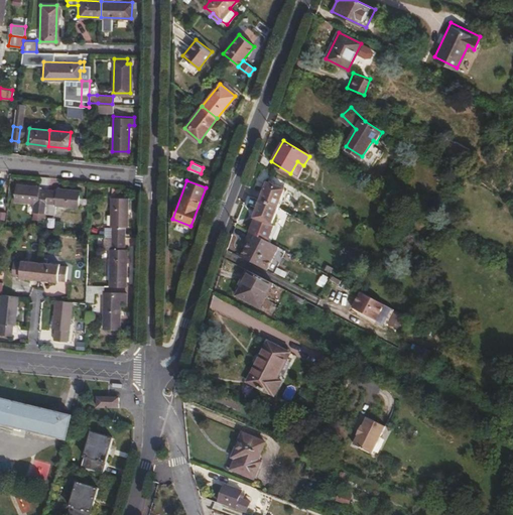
[(266,181),(259,200),(277,208),(284,189),(266,181)]
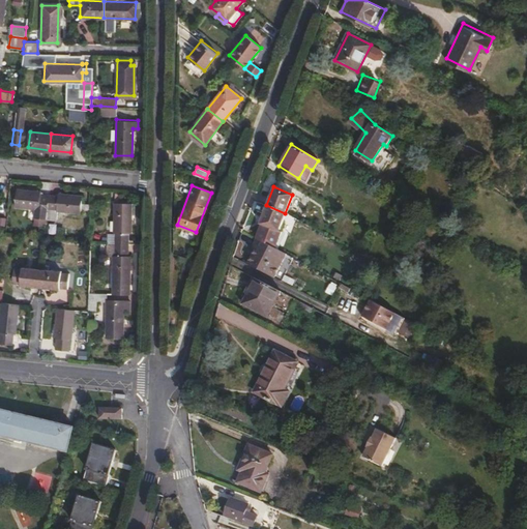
[(48,207),(49,194),(39,194),(39,192),(17,189),(15,206),(37,208),(37,206),(48,207)]
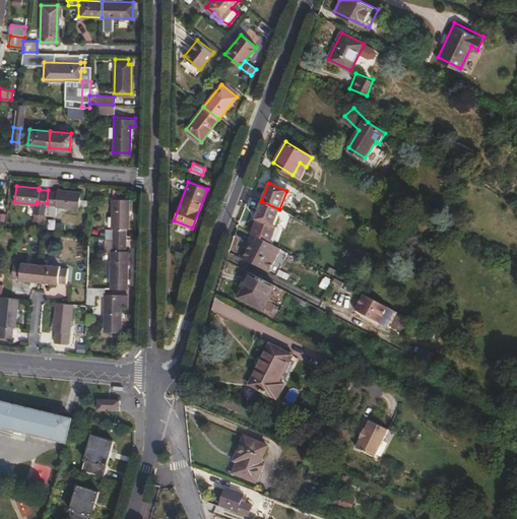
[(47,203),(46,214),(56,215),(56,205),(78,208),(79,192),(58,189),(58,191),(48,190),(47,203)]
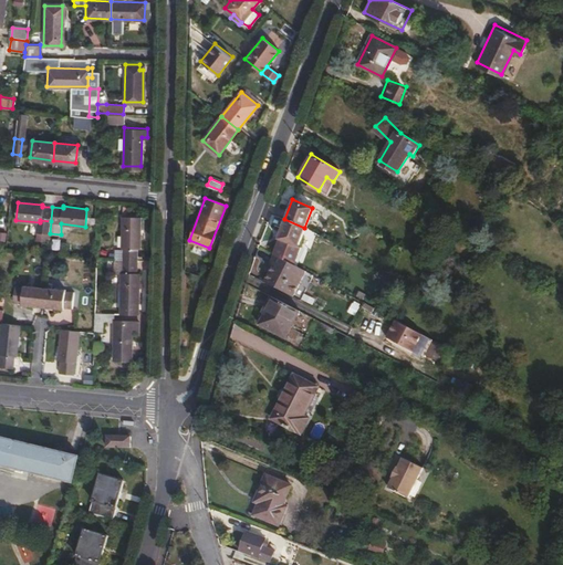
[(122,260),(135,261),(135,248),(138,248),(139,217),(121,217),(121,247),(123,247),(122,260)]
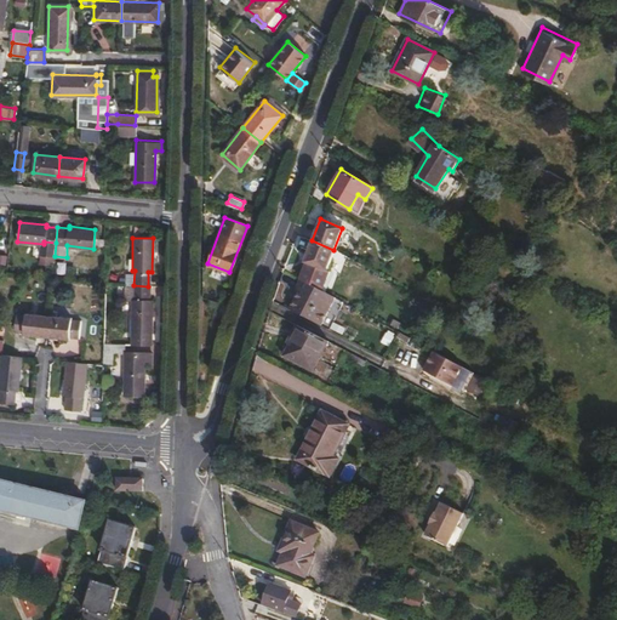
[(333,250),(312,240),(304,262),(306,263),(298,278),(318,288),(326,271),(333,250)]
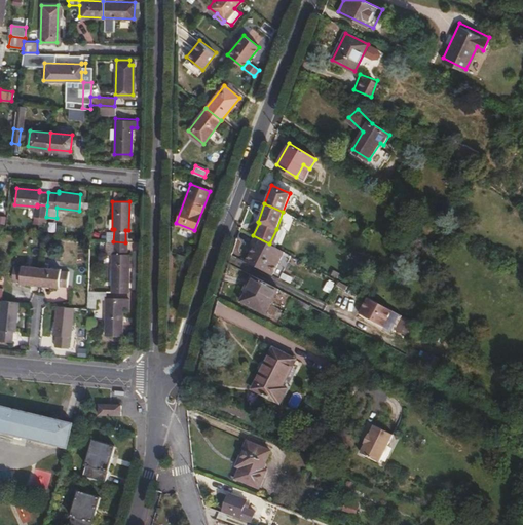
[(246,257),(271,270),(282,251),(269,244),(253,235),(248,245),(251,246),(246,257)]
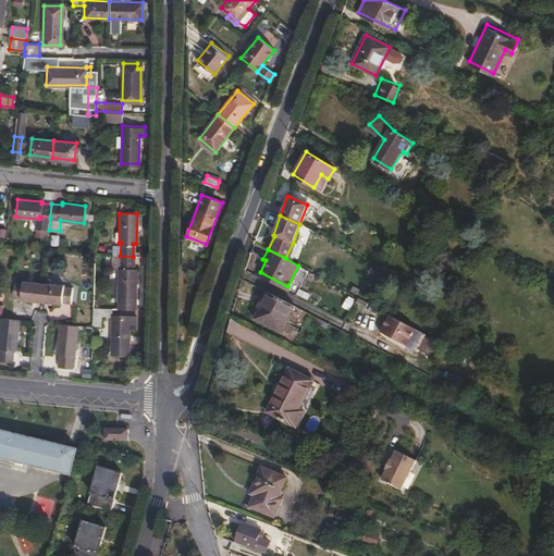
[(120,256),(110,256),(109,269),(117,269),(115,309),(134,309),(135,268),(133,268),(133,257),(120,256)]
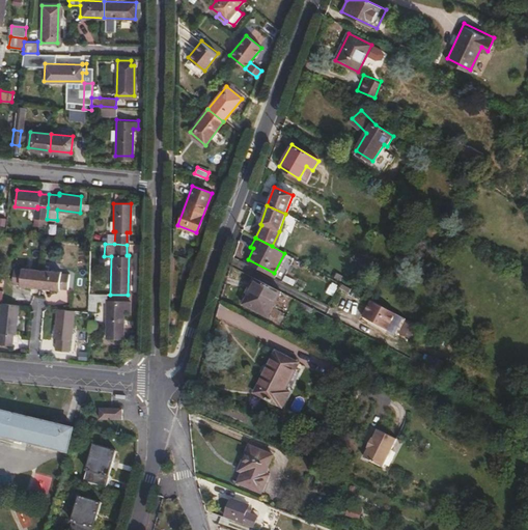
[(273,277),(274,273),(248,259),(246,263),(273,277)]
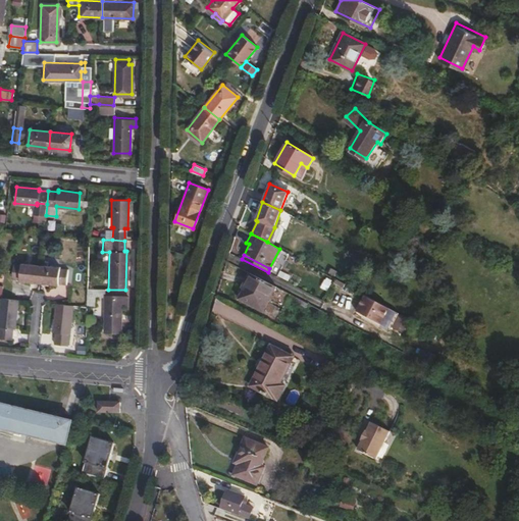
[(19,282),(38,284),(40,267),(21,265),(20,266),(13,266),(12,279),(19,280),(19,282)]
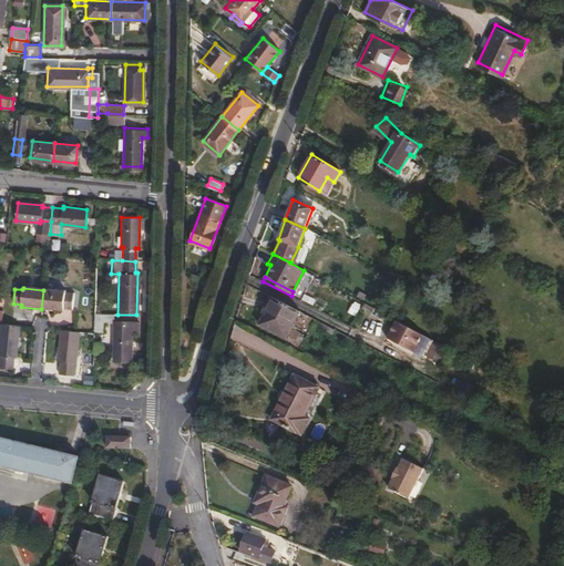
[(43,290),(41,309),(62,311),(62,309),(71,310),(72,296),(63,295),(64,292),(43,290)]
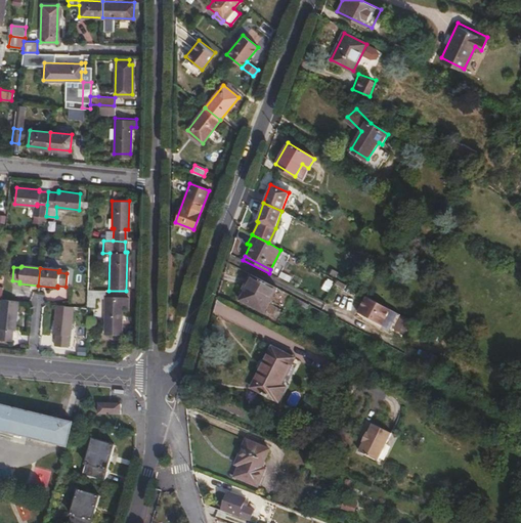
[(263,311),(275,288),(250,274),(242,290),(245,291),(241,300),(263,311)]
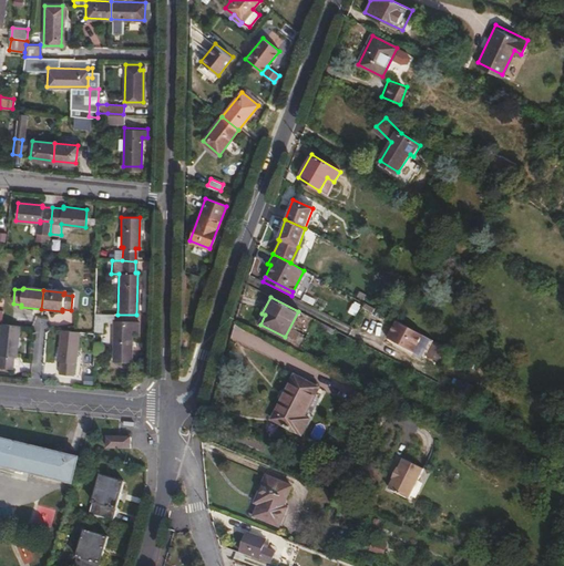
[(113,323),(113,321),(113,315),(93,315),(92,338),(101,338),(101,322),(113,323)]
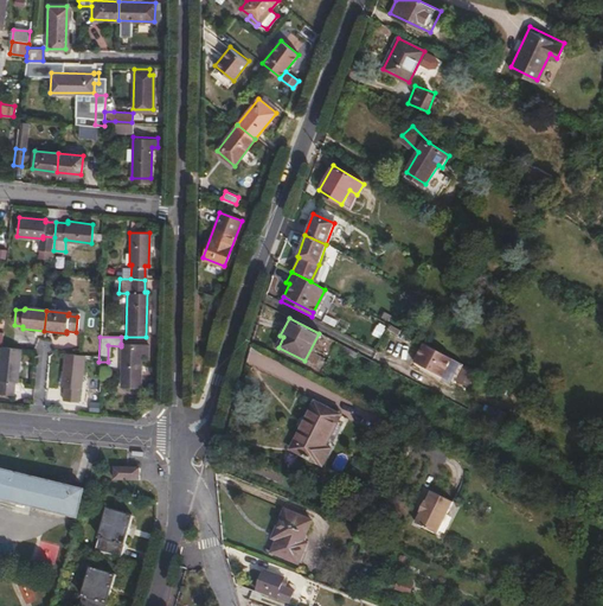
[(442,368),(449,356),(423,342),(415,358),(430,368),(432,363),(442,368)]
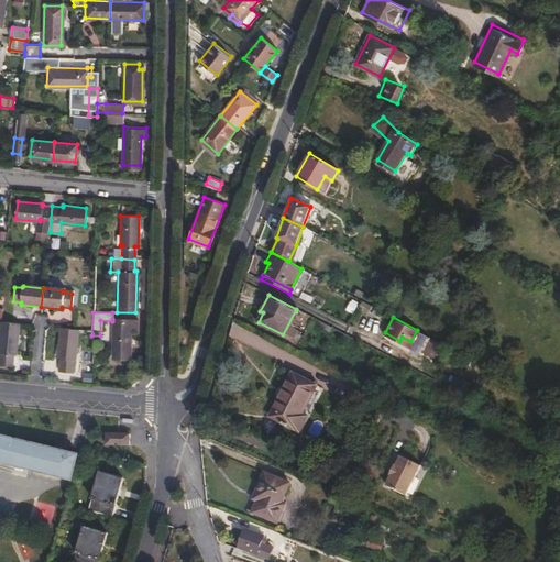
[(135,320),(112,319),(112,321),(111,359),(129,359),(129,329),(135,329),(135,320)]
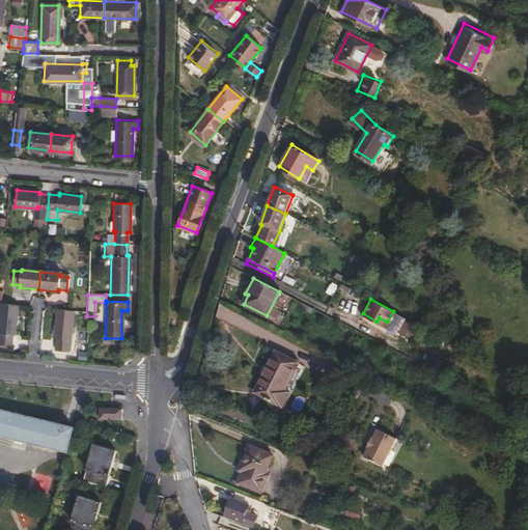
[(324,319),(326,315),(323,313),(303,303),(301,307),(324,319)]
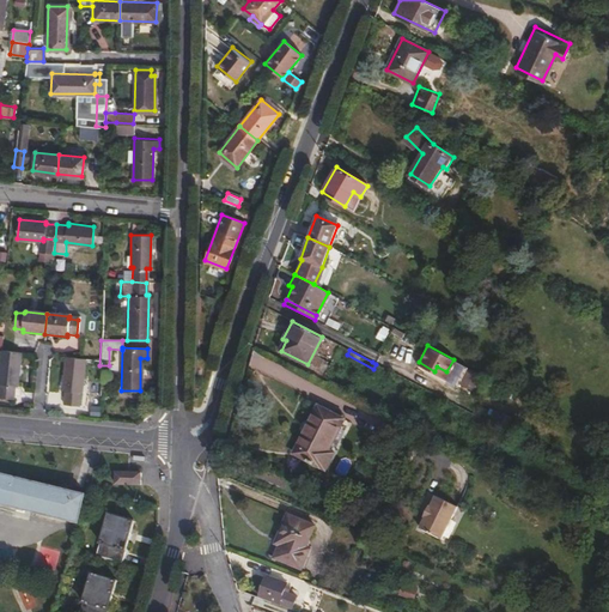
[(0,383),(0,397),(13,399),(16,385),(19,386),(23,353),(2,351),(0,367),(0,383)]
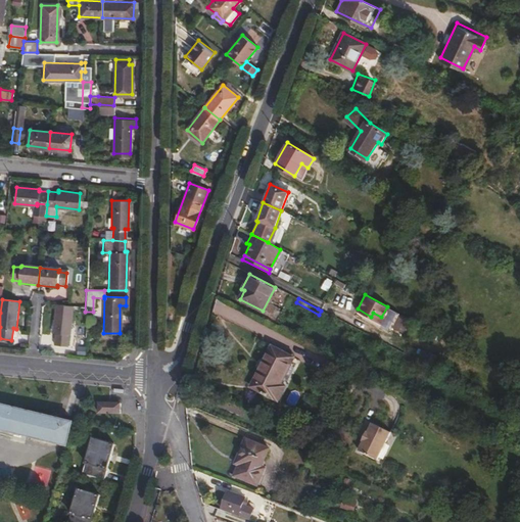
[(55,333),(54,344),(66,345),(67,334),(69,334),(72,306),(56,305),(53,333),(55,333)]
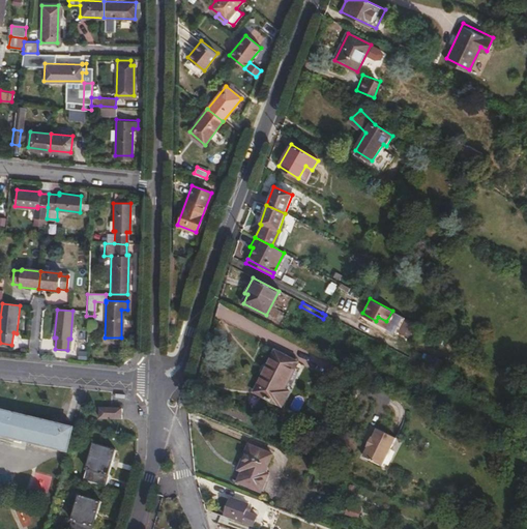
[(401,317),(394,332),(410,338),(416,322),(401,317)]
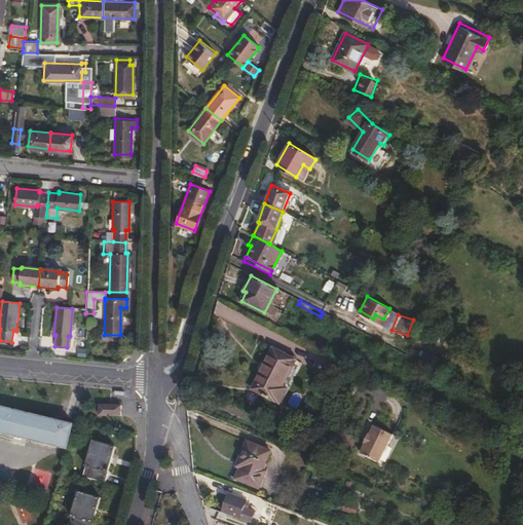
[(295,360),(272,347),(252,388),(278,402),(286,389),(281,386),(295,360)]
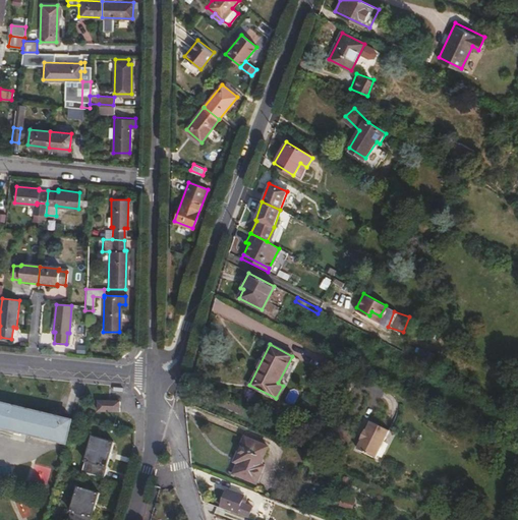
[(104,371),(103,383),(114,384),(115,380),(125,382),(126,374),(104,371)]
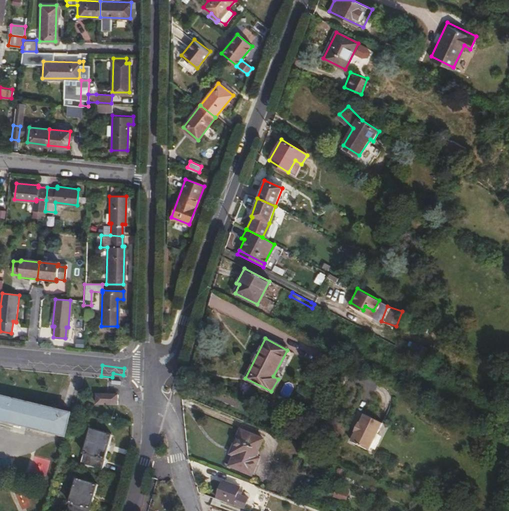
[(101,388),(101,393),(94,392),(93,402),(118,404),(119,389),(101,388)]
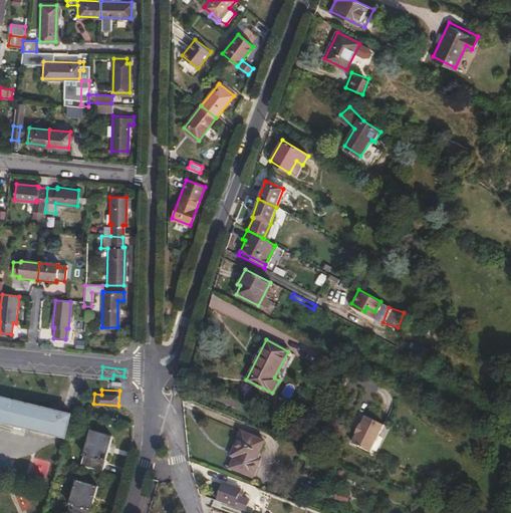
[(0,421),(64,437),(69,414),(0,397),(0,421)]
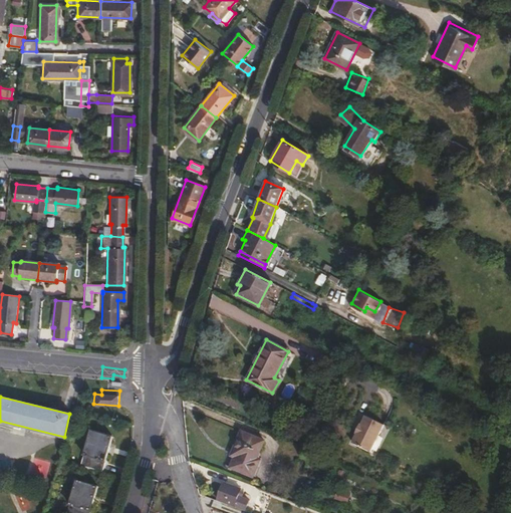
[(389,413),(371,404),(367,412),(365,411),(360,420),(361,421),(356,430),(374,439),(389,413)]
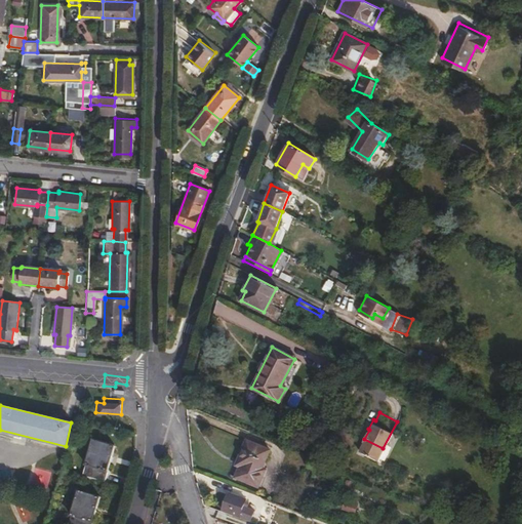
[(114,446),(92,439),(82,475),(104,482),(114,446)]
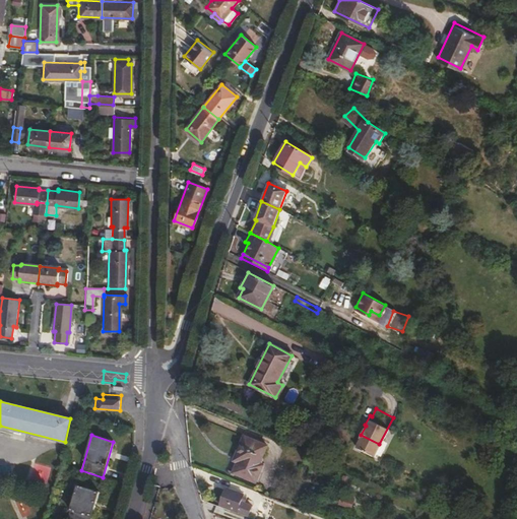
[(257,462),(264,445),(242,435),(233,454),(237,456),(231,471),(253,481),(261,464),(257,462)]
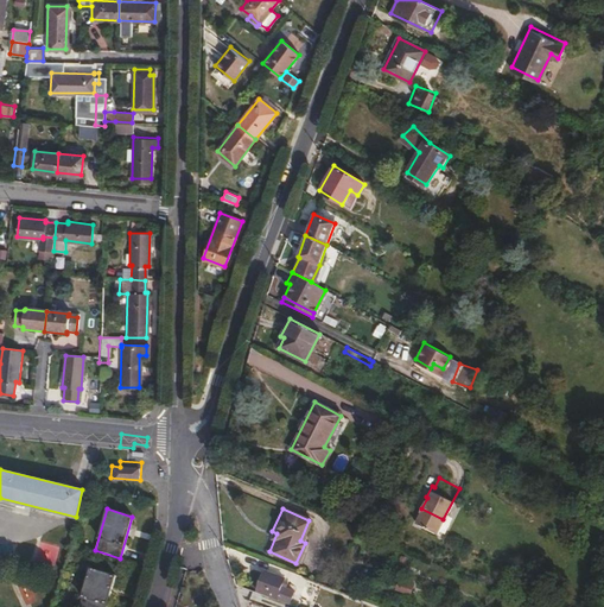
[(107,606),(116,576),(91,568),(78,606),(107,606)]
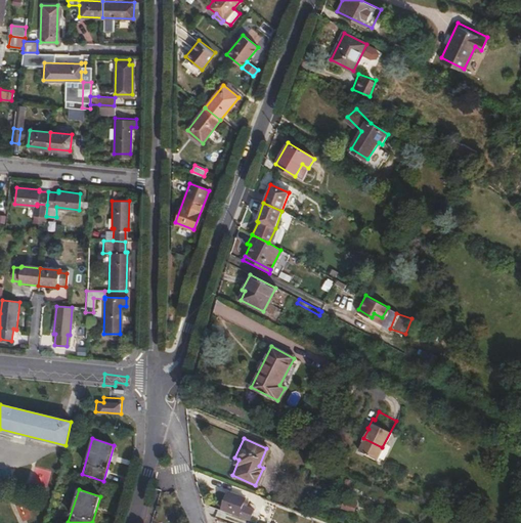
[(243,497),(226,491),(219,507),(236,514),(247,518),(251,508),(241,504),(243,497)]
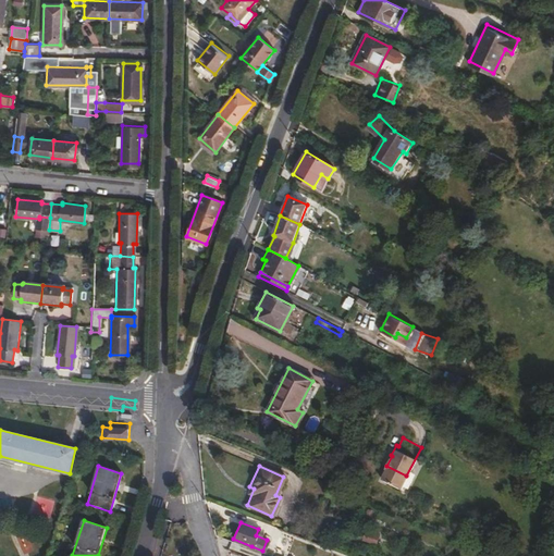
[(351,532),(337,527),(334,534),(347,540),(351,532)]
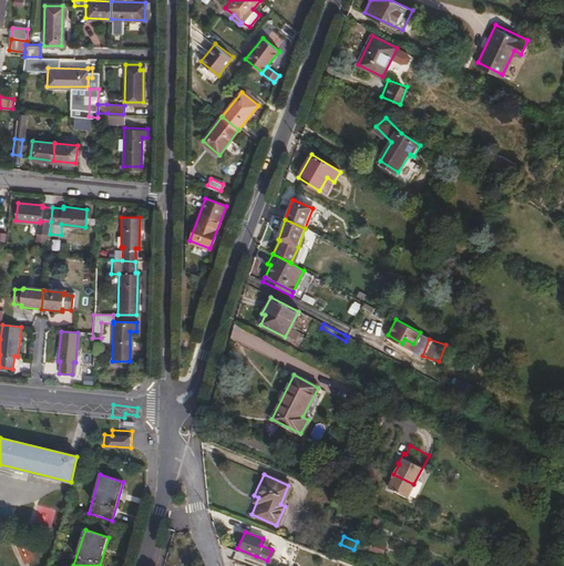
[(369,538),(366,548),(380,553),(383,543),(369,538)]
